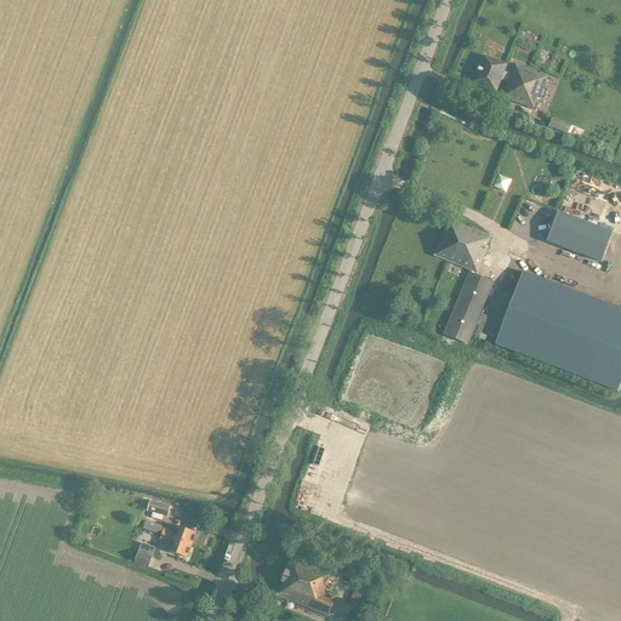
[(540,98),(548,78),(516,64),(511,77),(503,74),(508,64),(485,55),(473,83),(497,92),(502,80),(508,83),(502,97),(534,109),(537,98),(540,98)]
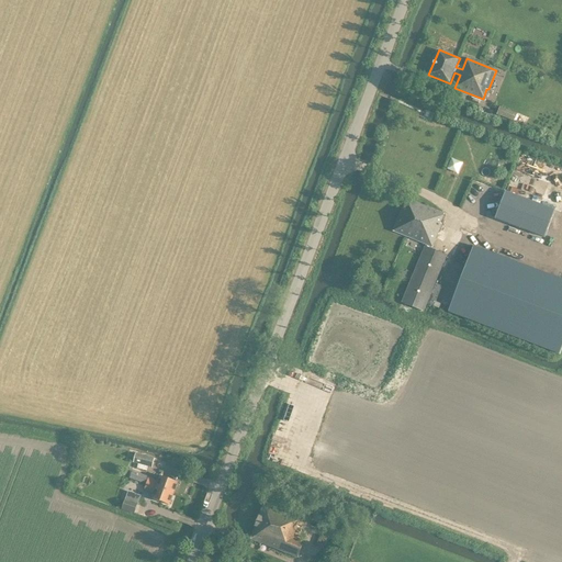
[(497,114),(514,121),(517,113),(501,107),(497,114)]
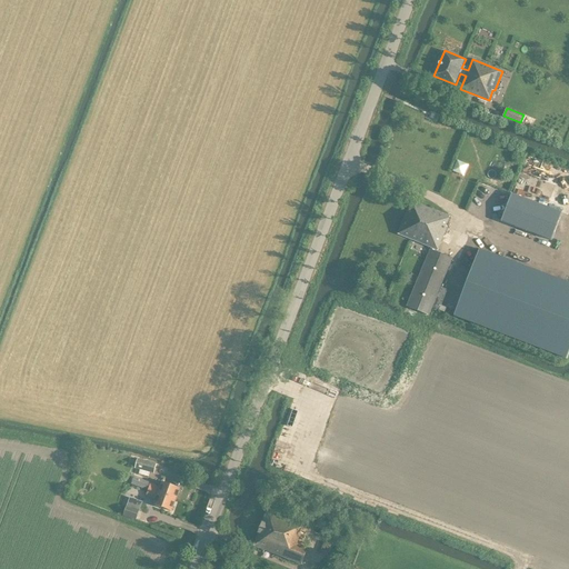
[(529,195),(548,201),(552,192),(545,190),(548,182),(540,180),(539,183),(535,181),(529,195)]
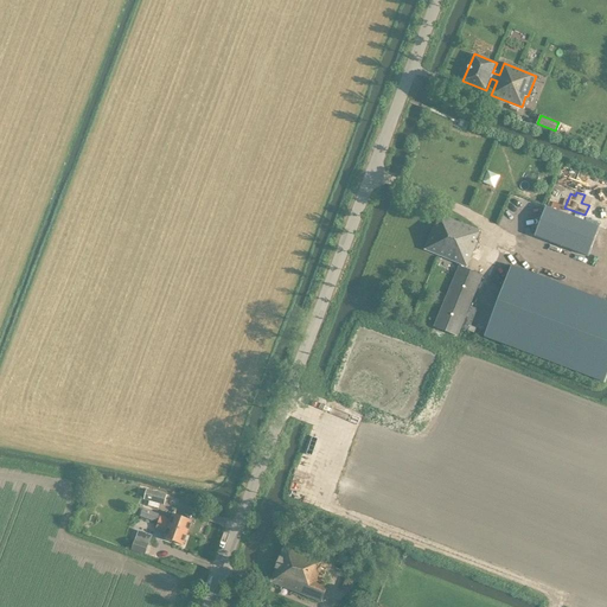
[(547,205),(536,234),(590,254),(601,224),(547,205)]
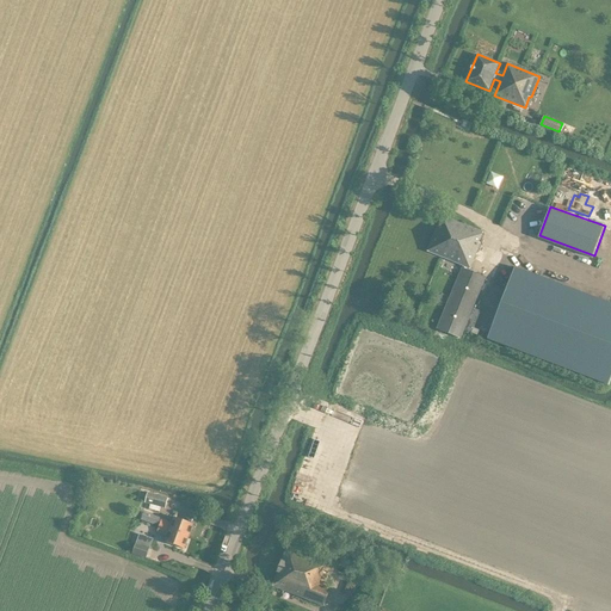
[(479,244),(483,233),(443,216),(429,252),(463,266),(437,329),(461,339),(486,278),(469,271),(481,244),(479,244)]
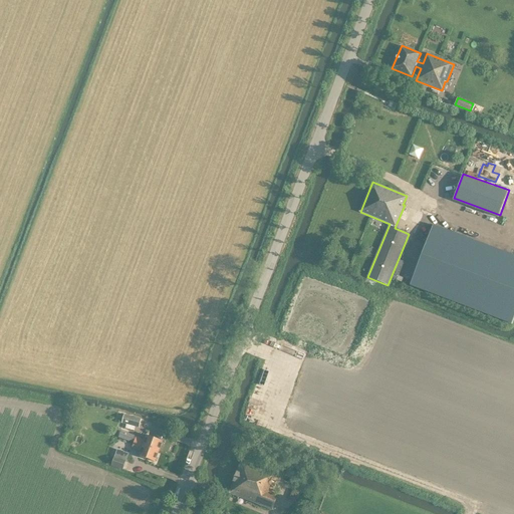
[(513,260),(433,231),(411,291),(513,328),(513,324),(513,260)]
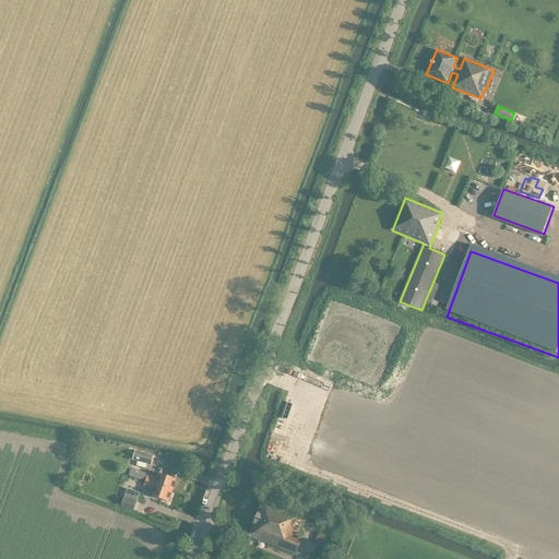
[(543,268),(540,272),(550,276),(552,271),(543,268)]
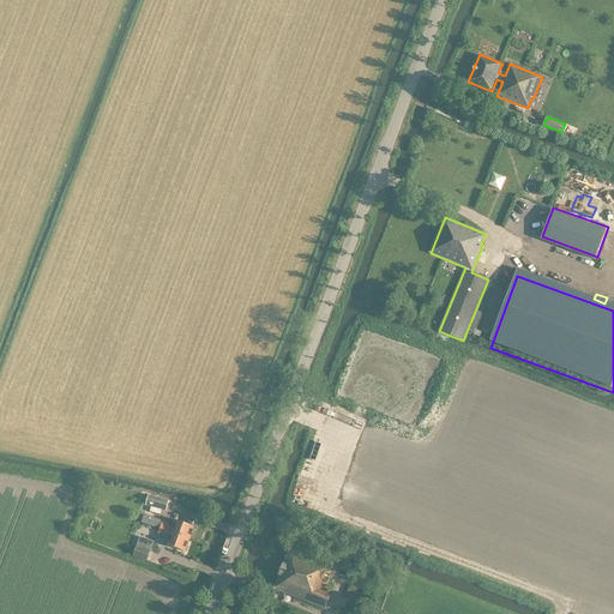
[(139,507),(169,513),(173,499),(143,492),(139,507)]
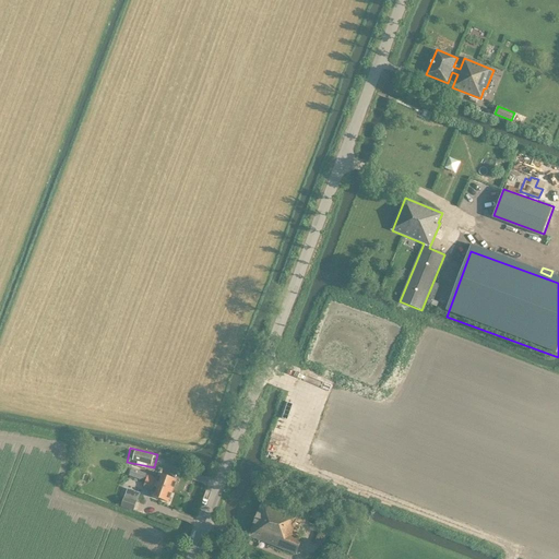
[(132,470),(130,476),(144,482),(145,480),(174,491),(177,479),(161,473),(157,479),(144,474),(132,470)]
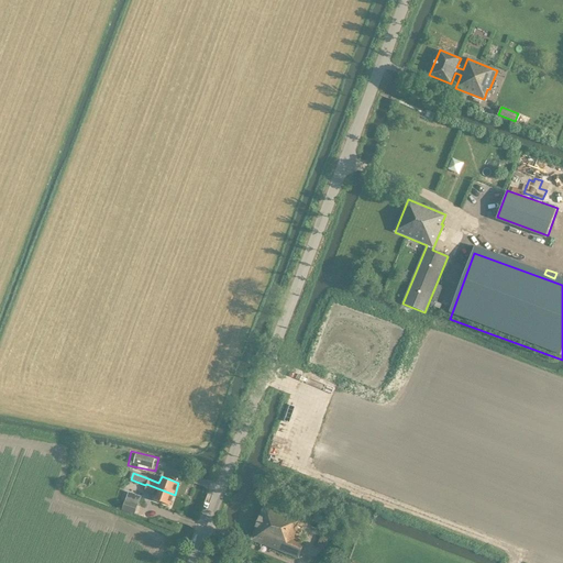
[(175,495),(146,484),(145,485),(131,479),(127,490),(139,495),(141,489),(154,494),(153,499),(170,506),(175,495)]
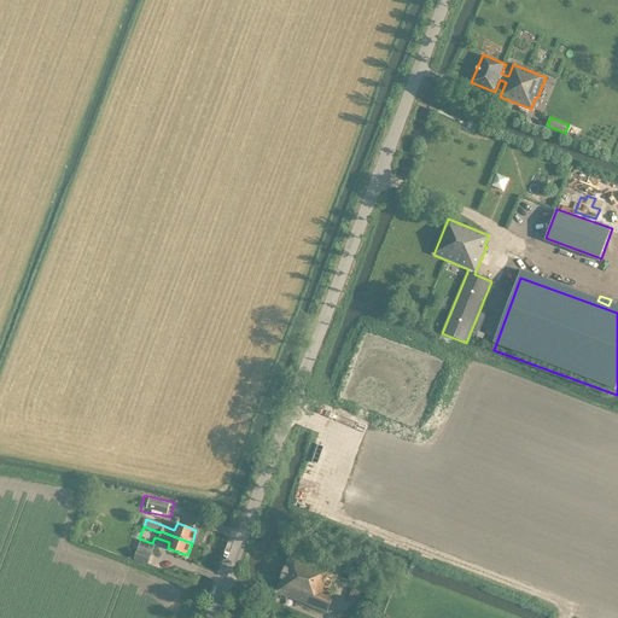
[(151,555),(138,549),(134,560),(147,565),(151,555)]
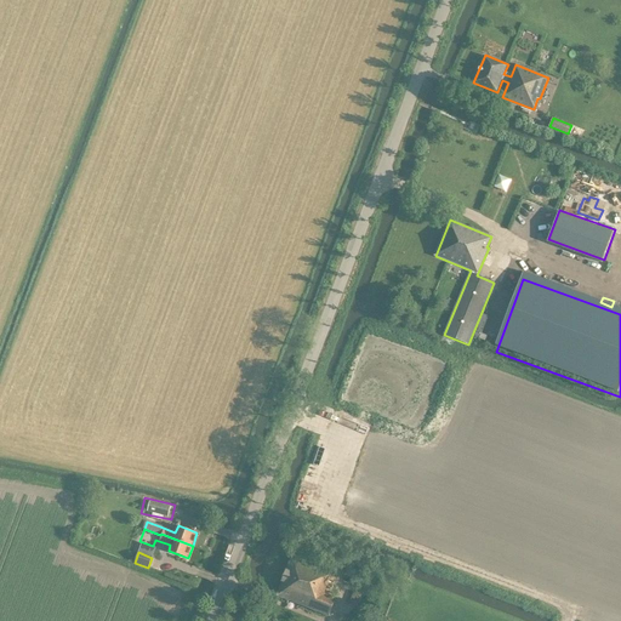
[(336,597),(326,593),(331,582),(329,581),(332,571),(294,556),(278,596),(330,616),(336,597)]
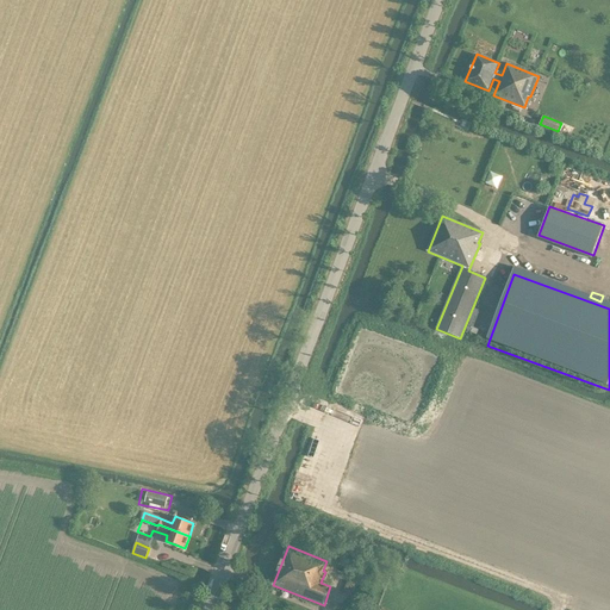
[(347,580),(342,592),(350,595),(355,583),(347,580)]
